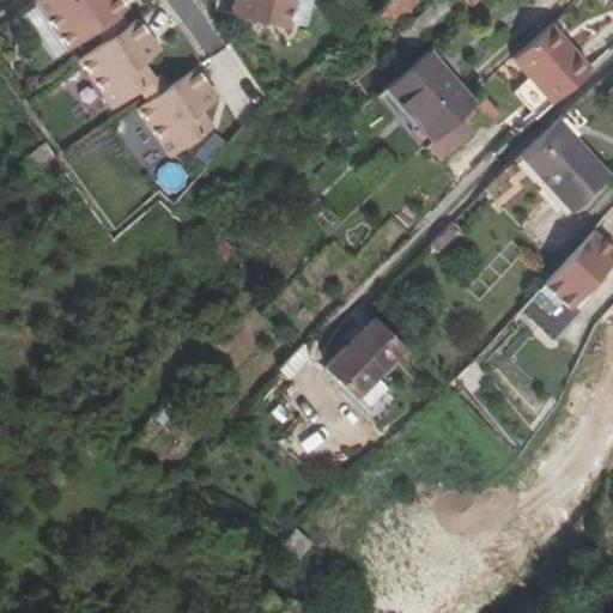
[(122,0),(38,0),(36,2),(70,50),(99,30),(120,14),(128,8),(122,0)]
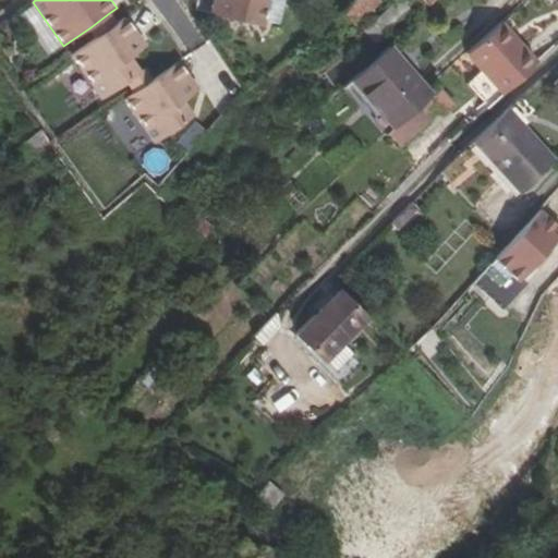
[(210,0),(208,14),(215,15),(218,0),(210,0)]
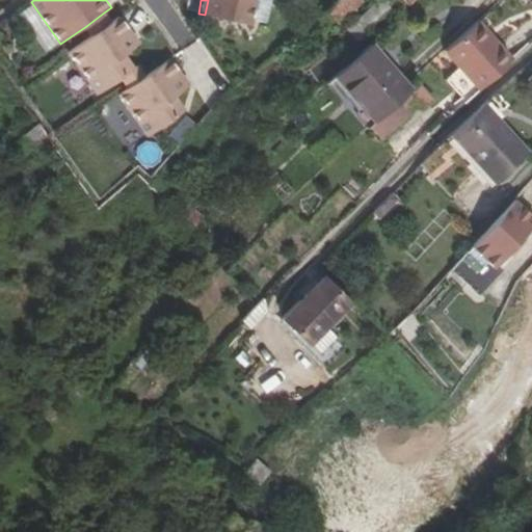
[(208,0),(205,15),(247,26),(254,0),(208,0)]
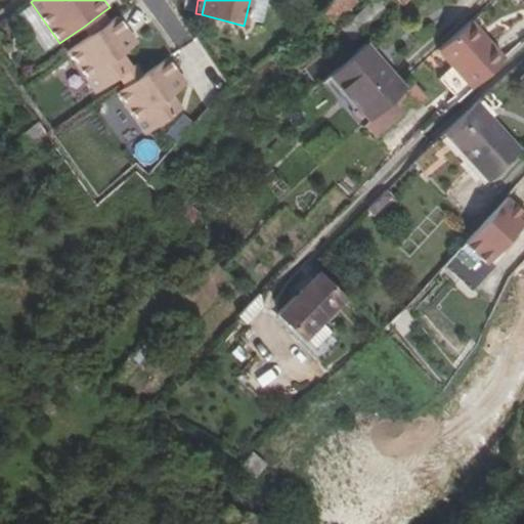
[(331,25),(356,3),(354,0),(334,0),(319,12),(331,25)]
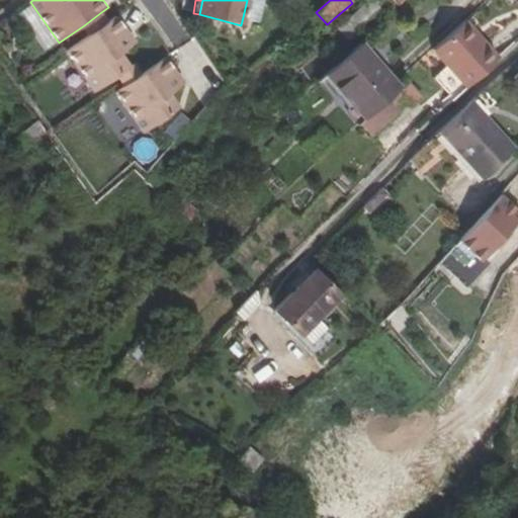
[(382,4),(378,0),(370,0),(344,23),(351,32),(382,4)]
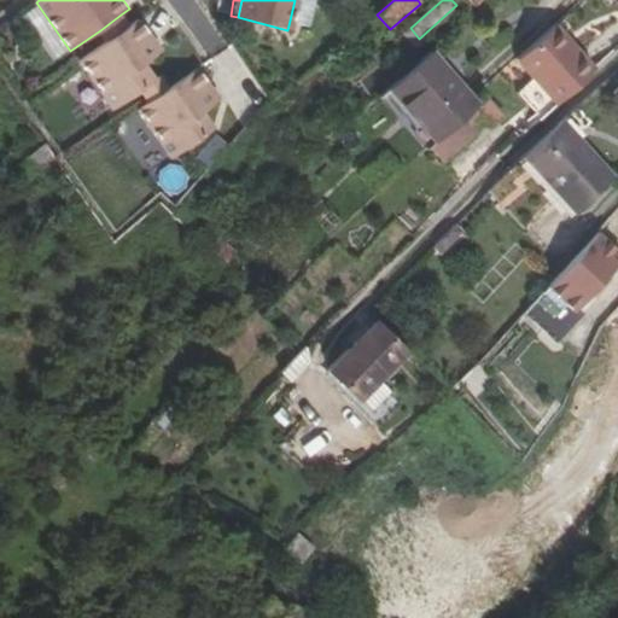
[(108,41),(128,27),(121,15),(100,30),(108,41)]
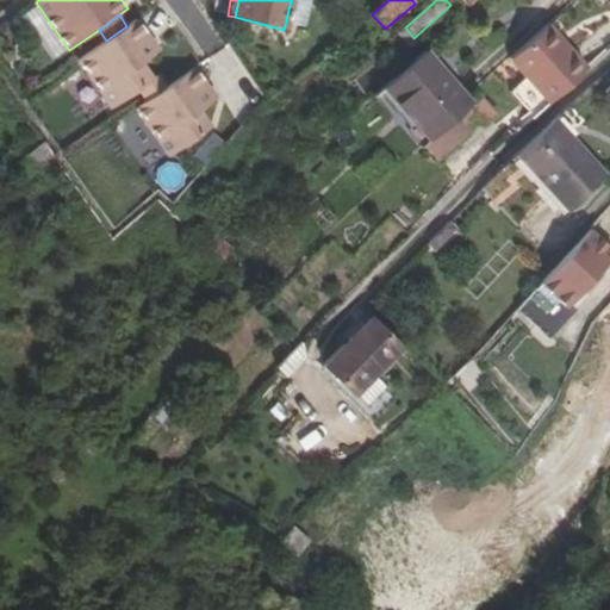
[(145,38),(149,36),(138,18),(126,26),(106,41),(79,60),(113,109),(139,89),(154,80),(142,62),(155,53),(145,38)]
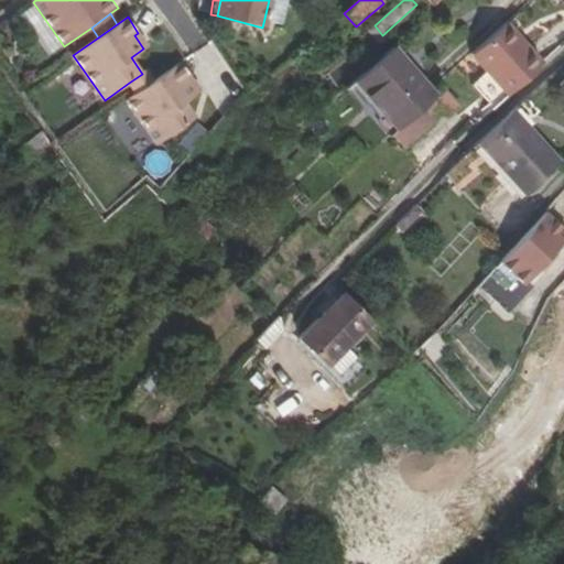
[(521,43),(523,41),(507,22),(503,25),(521,43)]
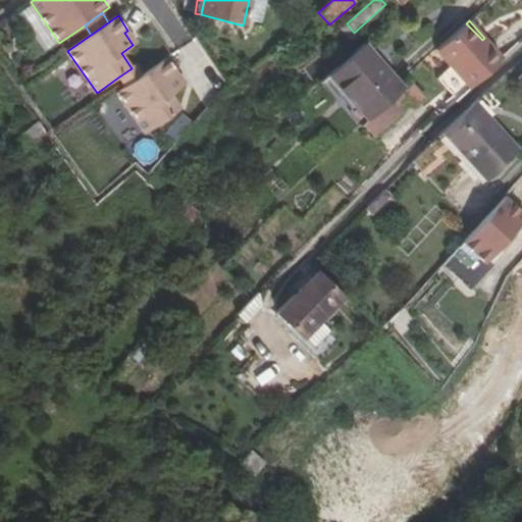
[(470,88),(502,58),(484,38),(482,40),(466,23),(436,50),(470,88)]
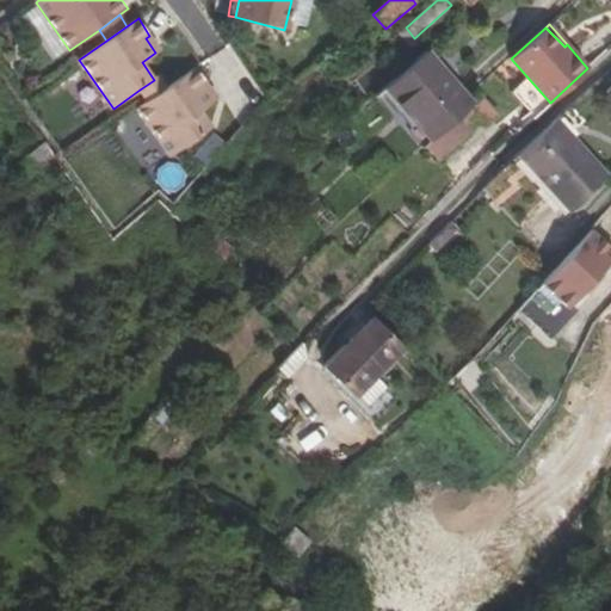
[(149,36),(146,38),(155,53),(160,50),(149,36)]
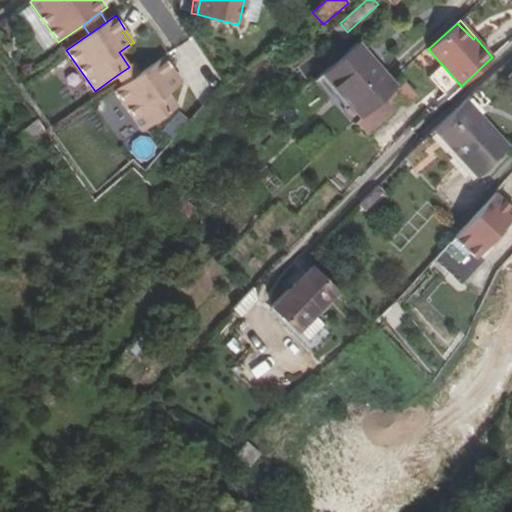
[(358,43),(323,74),(360,117),(393,90),(396,87),(358,43)]
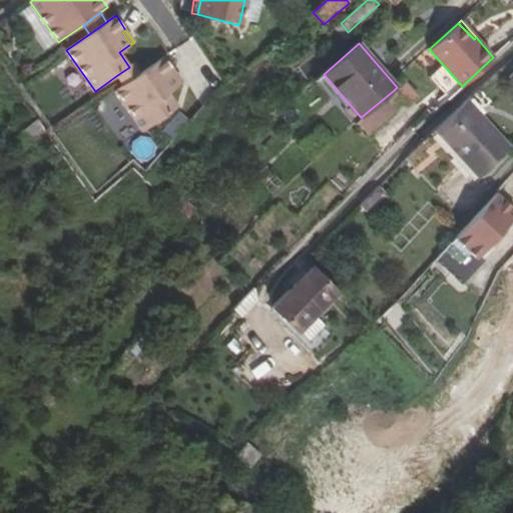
[(172,72),(175,70),(166,56),(142,72),(124,85),(116,91),(144,131),(178,106),(169,92),(180,85),(172,72)]
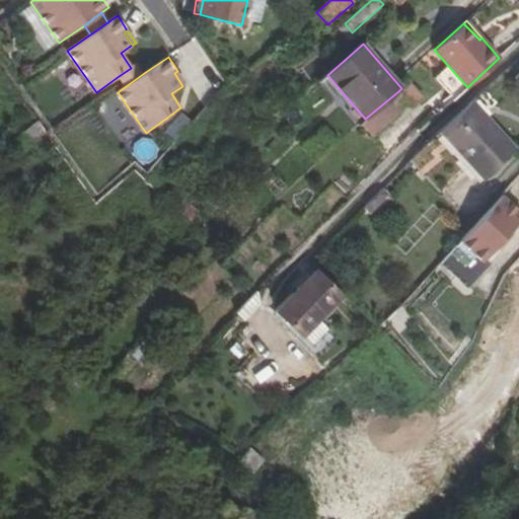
[(131,68),(119,76),(126,86),(144,73),(137,64),(131,68)]
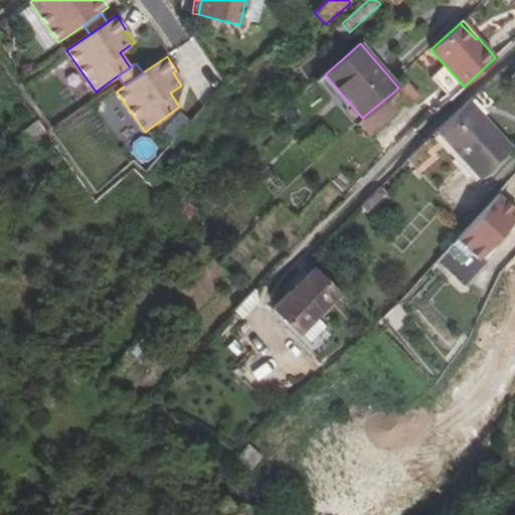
[(184,82),(176,70),(173,72),(181,86),(184,82)]
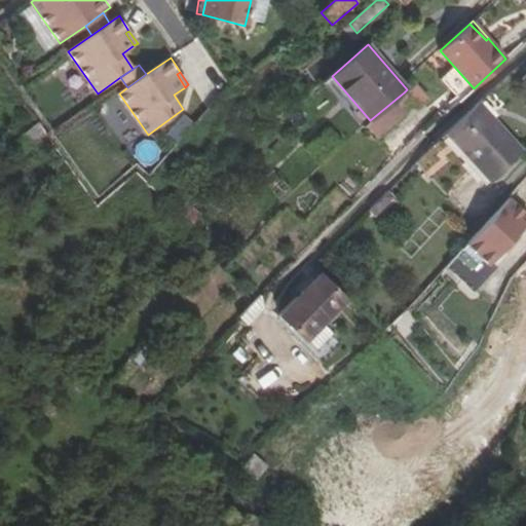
[(407,89),(404,92),(418,110),(429,100),(415,82),(407,89)]
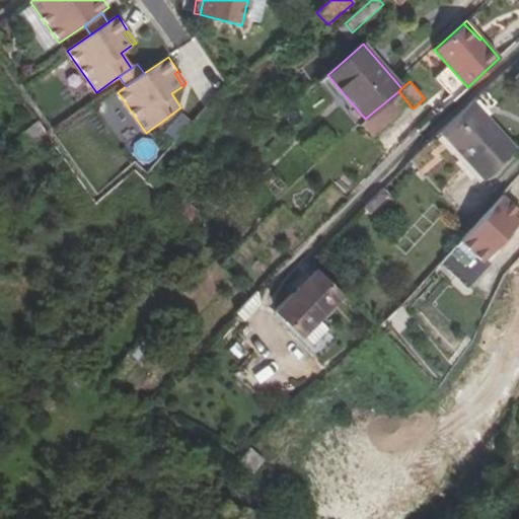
[(463,146),(489,173),(515,149),(472,102),(440,132),(457,151),(463,146)]
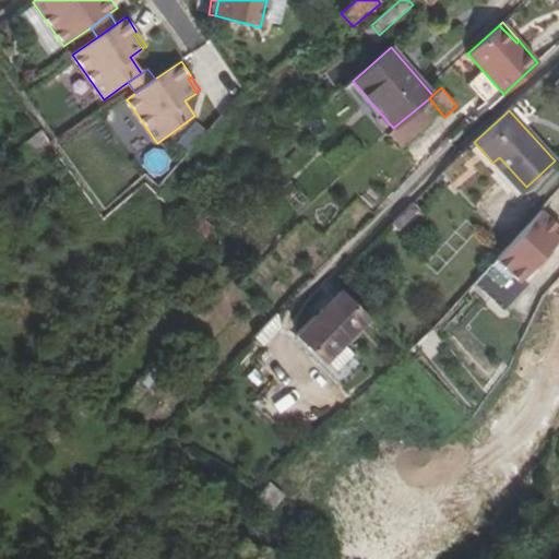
[(40,130),(19,151),(32,169),(54,149),(40,130)]
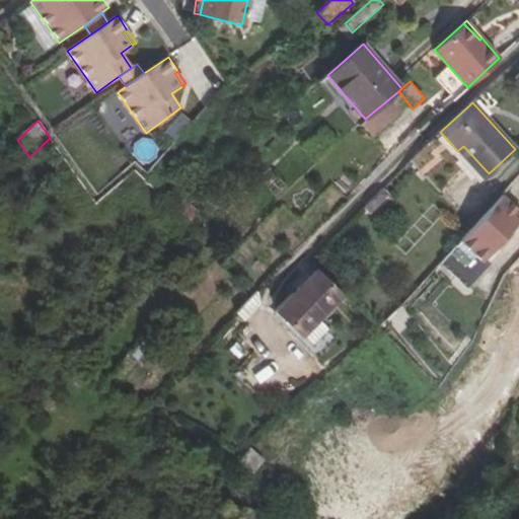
[(483,178),(489,173),(463,146),(457,151),(483,178)]
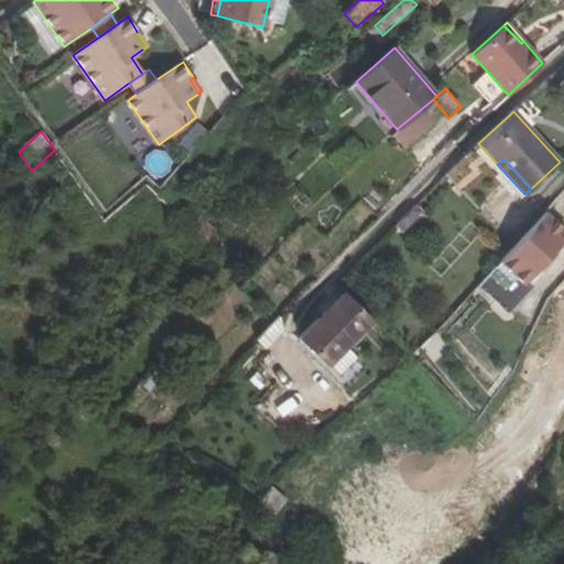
[(543,240),(554,249),(563,236),(563,230),(544,213),(535,223),(516,246),(527,257),(543,240)]
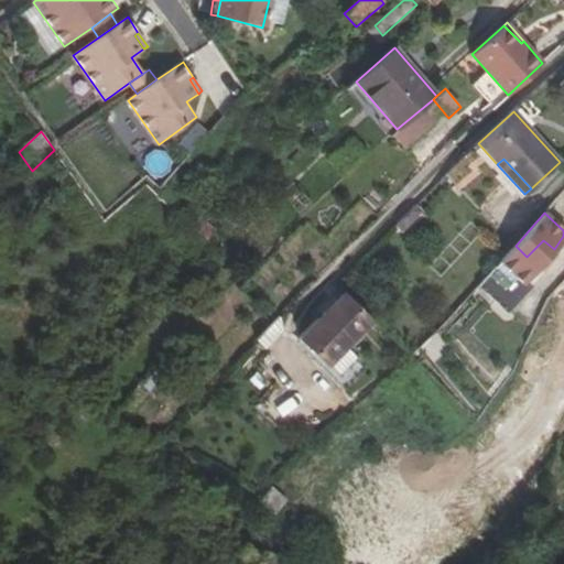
[(203,242),(215,230),(204,218),(195,227),(191,229),(203,242)]
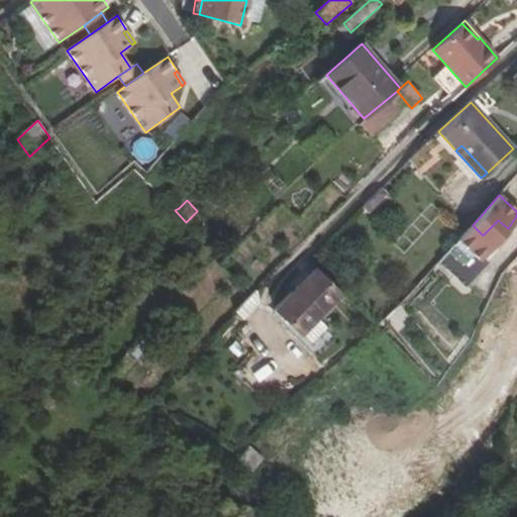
[(479,260),(508,228),(498,220),(483,235),(473,225),(457,241),(479,260)]
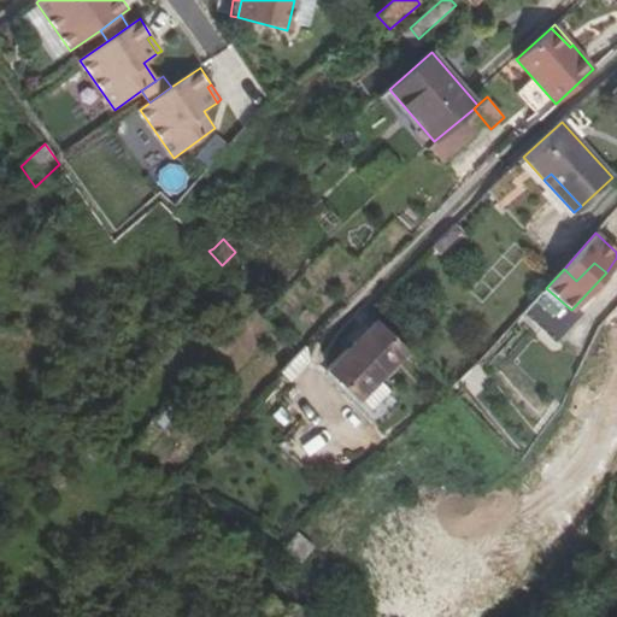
[(404,351),(376,323),(327,371),(356,400),(351,404),(377,430),(400,406),(375,380),(404,351)]
